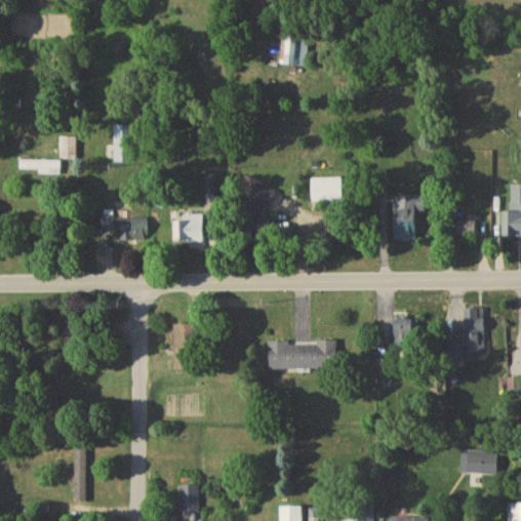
[(112,161),(130,161),(130,123),(112,123),(112,161)]
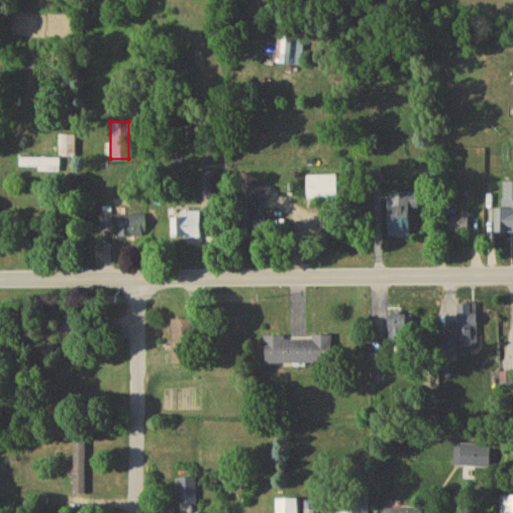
[(17,157),(17,169),(58,169),(58,156),(74,156),(74,132),(57,132),(57,157),(17,157)]
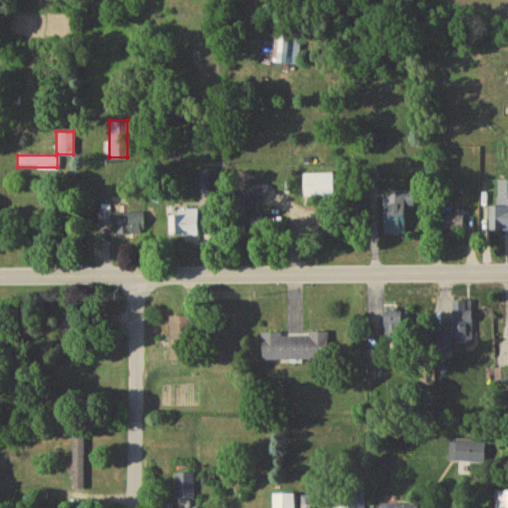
[(303,173),(303,196),(333,196),(333,173),(303,173)]
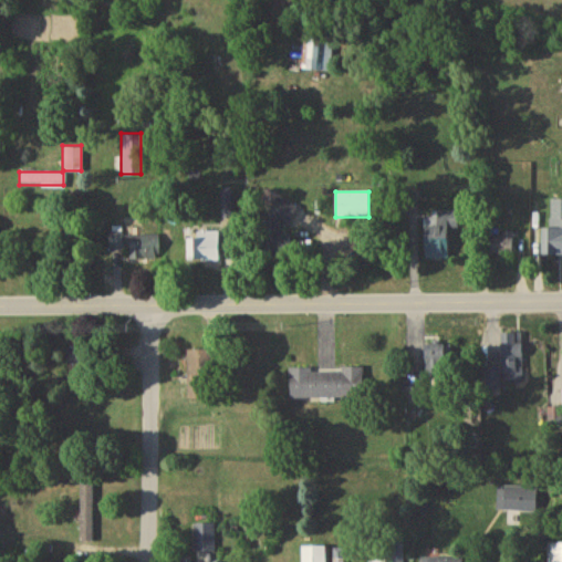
[(540,231),(540,255),(561,253),(561,197),(551,198),(551,231),(540,231)]
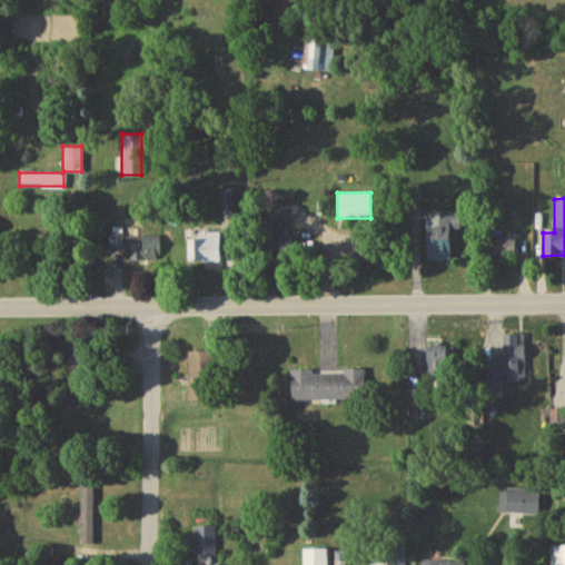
[(426,211),(426,258),(450,258),(450,229),(459,229),(459,211),(426,211)]
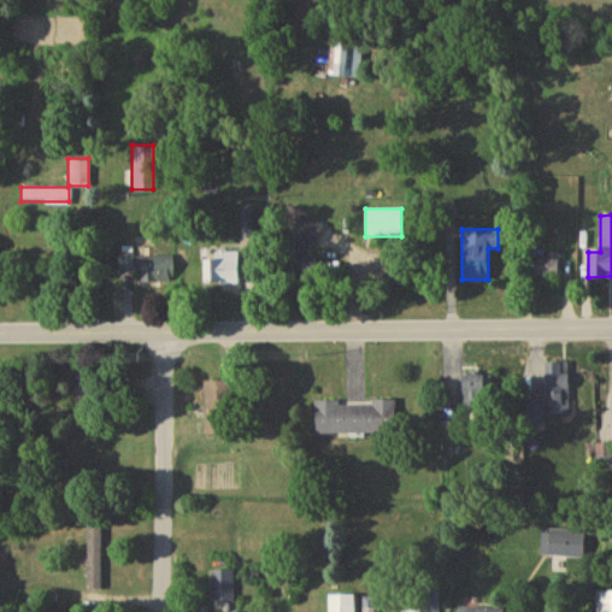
[(531,275),(557,275),(557,249),(531,249),(531,275)]
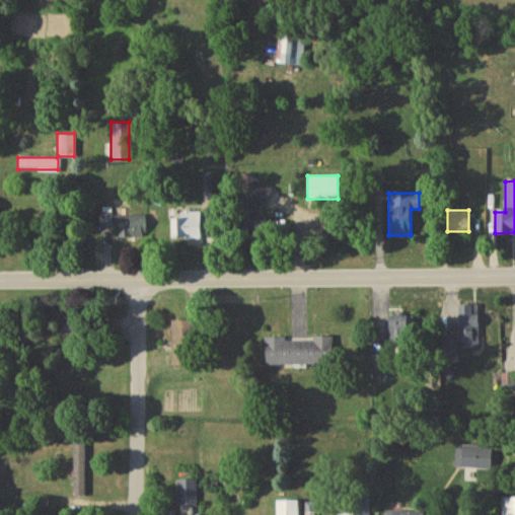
[(174,240),(200,240),(200,213),(174,213),(174,240)]
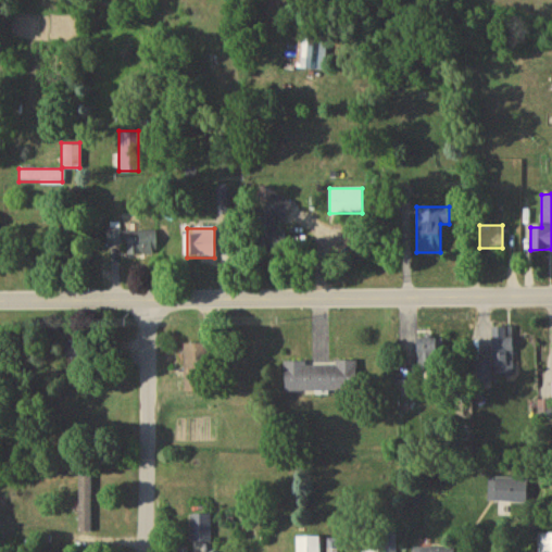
[(116,254),(141,254),(141,230),(116,230),(116,254)]
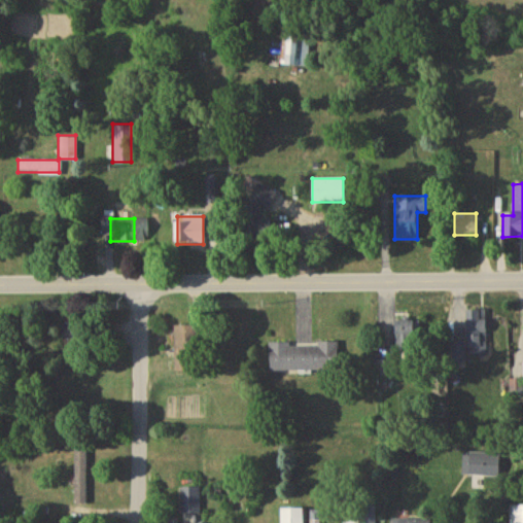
[(485,309),(464,309),(464,347),(485,347),(485,309)]
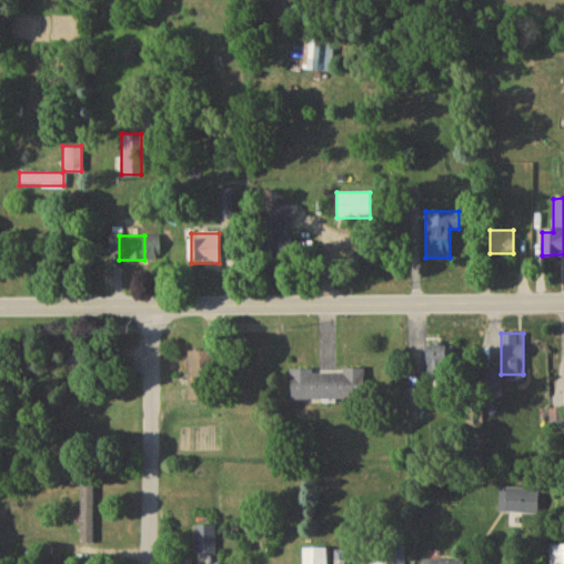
[(446,383),(446,345),(425,345),(425,383),(446,383)]
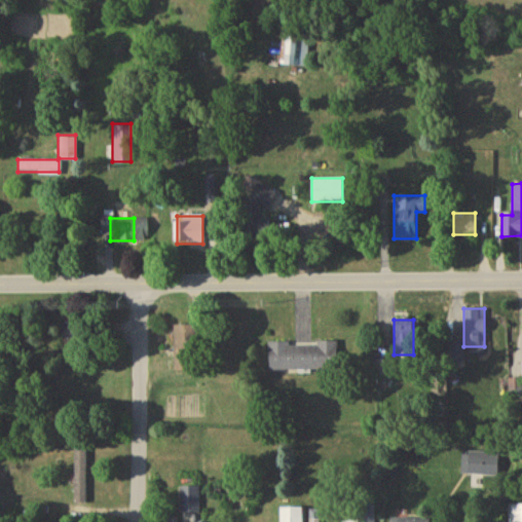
[(173,324),(173,371),(195,371),(195,324),(173,324)]
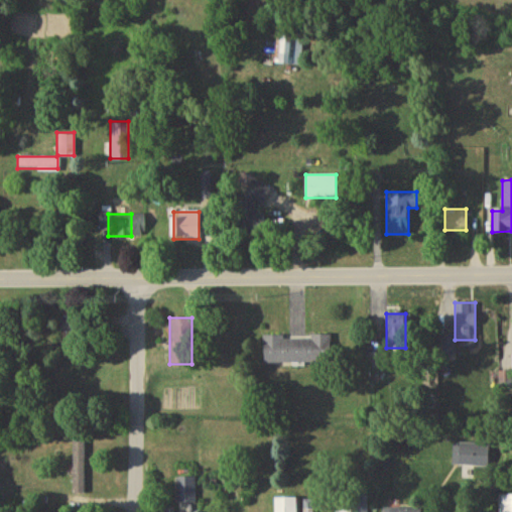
[(263,335),(263,363),(330,362),(330,335),(263,335)]
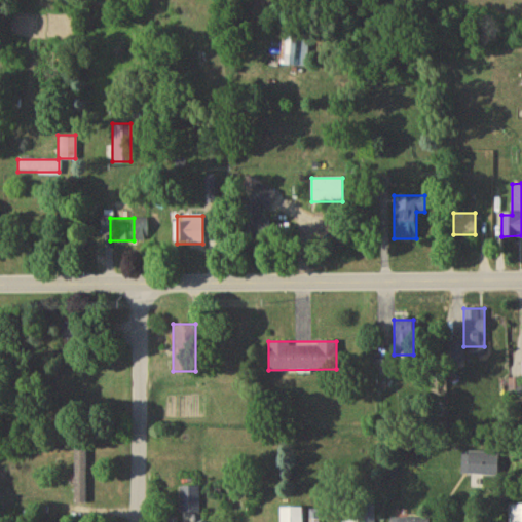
[(72,502),(84,502),(84,447),(72,447),(72,502)]
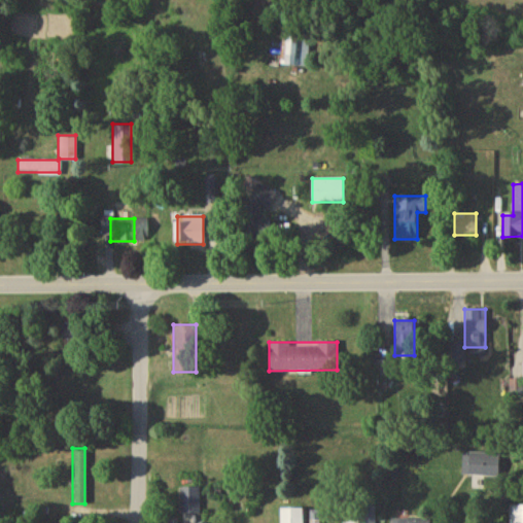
[(179,512),(199,512),(199,486),(179,486),(179,512)]
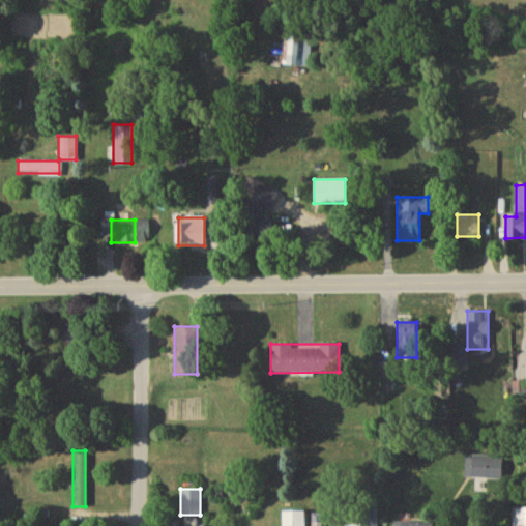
[(303,525),(304,510),(283,510),(282,525),(303,525)]
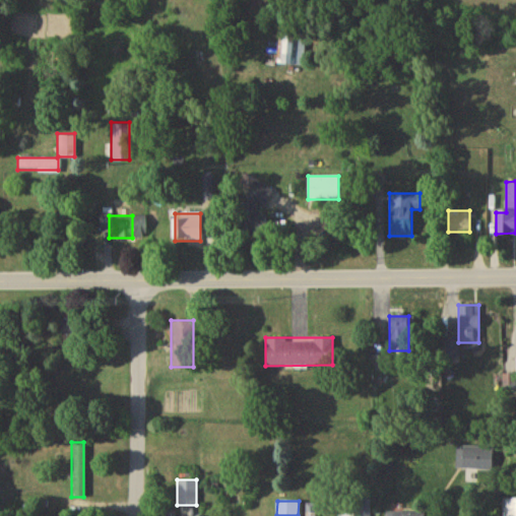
[(314,515),(314,503),(305,503),(305,515),(314,515)]
